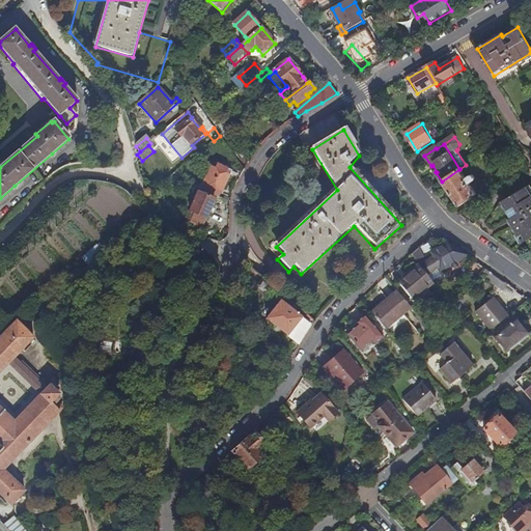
[(208,185),(205,192),(220,198),(231,171),(218,165),(216,169),(212,167),(204,183),(208,185)]
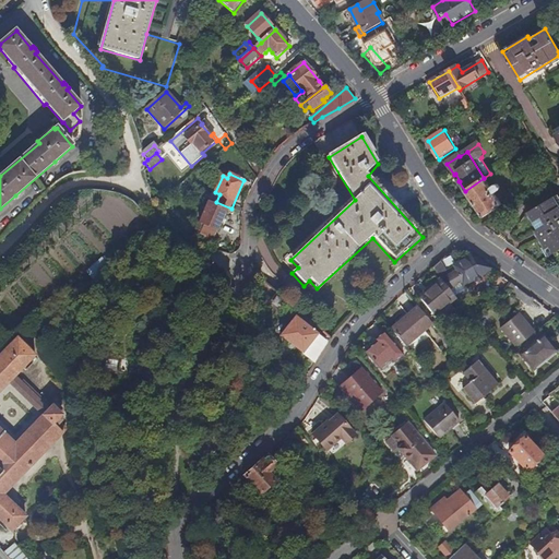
[(530,179),(535,187),(545,180),(539,174),(530,179)]
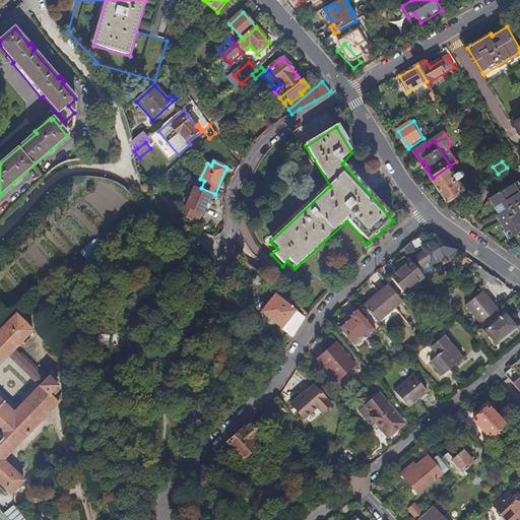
[(450,166),(433,178),(450,202),(467,191),(460,181),(465,178),(466,176),(464,173),(462,173),(457,176),(450,166)]
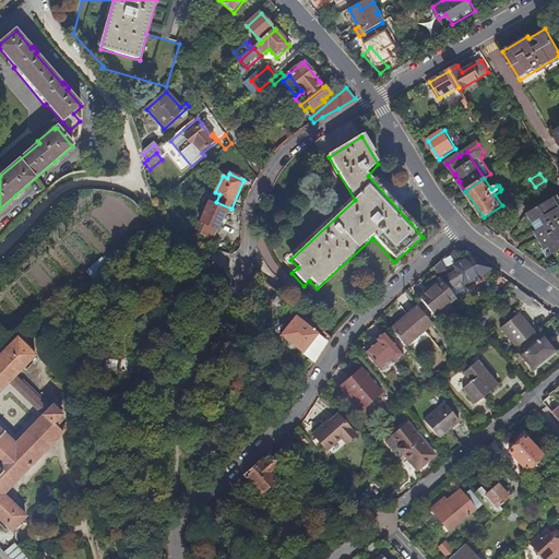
[(558,214),(549,197),(522,213),(532,229),(530,230),(544,256),(558,246),(558,214)]
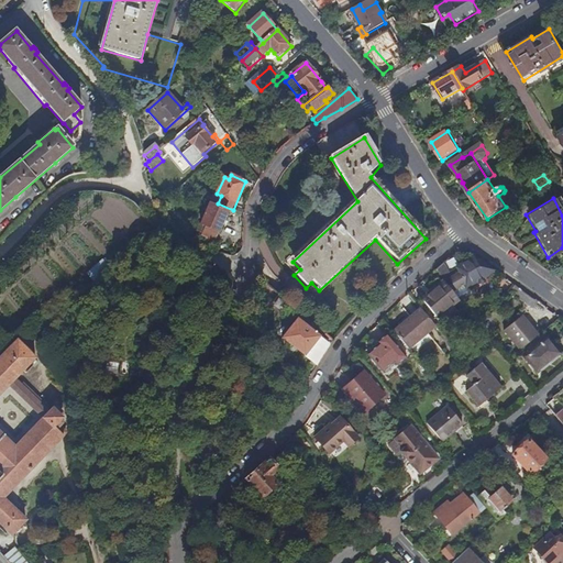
[(202,235),(216,241),(228,212),(211,205),(201,225),(206,228),(202,235)]
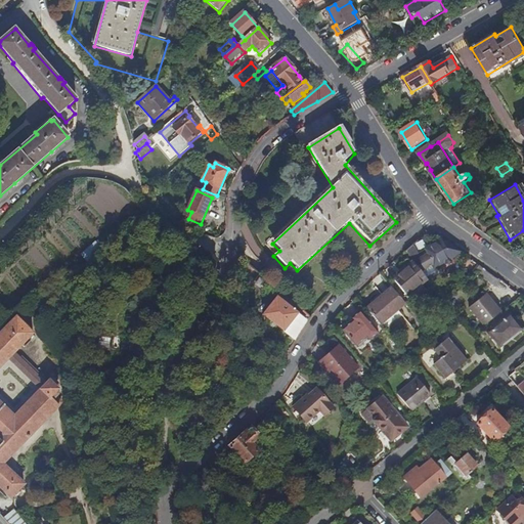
[(162,197),(155,203),(156,205),(159,209),(167,203),(162,197)]
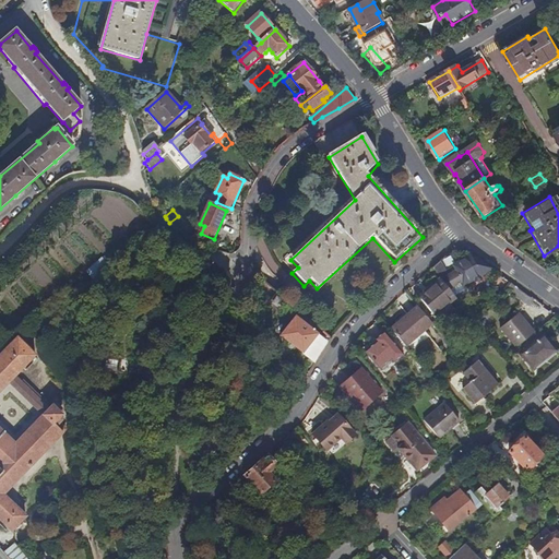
[(452,262),(448,257),(438,265),(443,273),(452,265),(450,264),(452,262)]
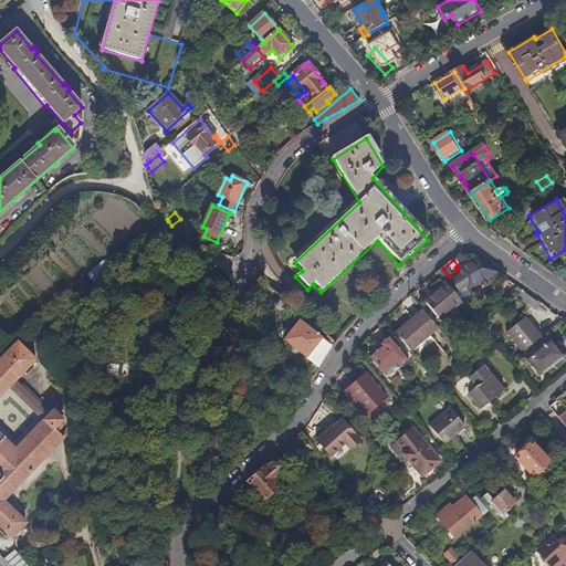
[(470,286),(496,273),(480,261),(452,275),(454,280),(447,284),(447,285),(454,294),(469,286),(470,285),(470,286)]
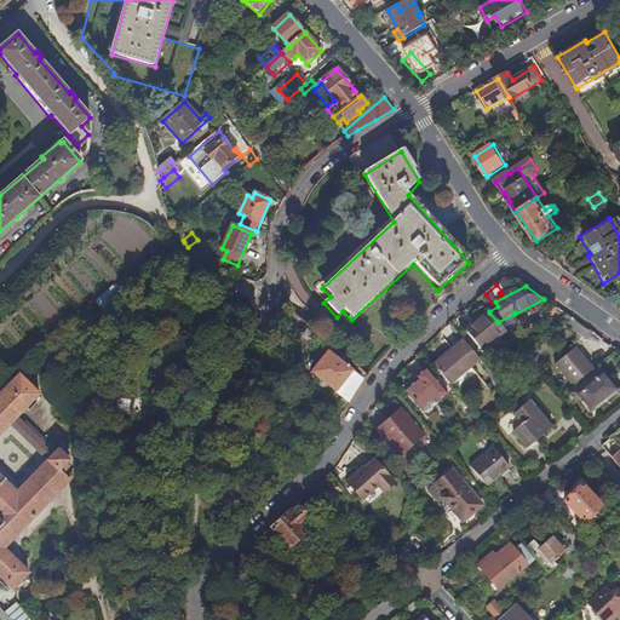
[(481,351),(505,331),(504,329),(498,322),(489,313),(465,332),(481,351)]
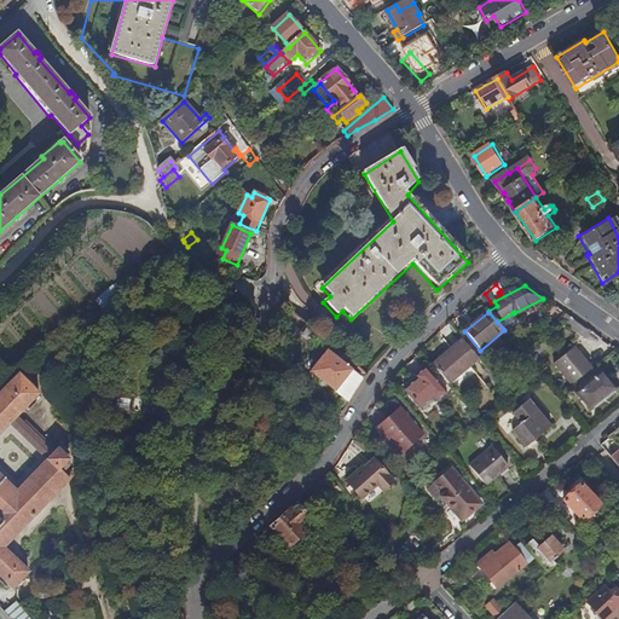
[(513,313),(497,322),(503,329),(515,322),(516,319),(513,313)]
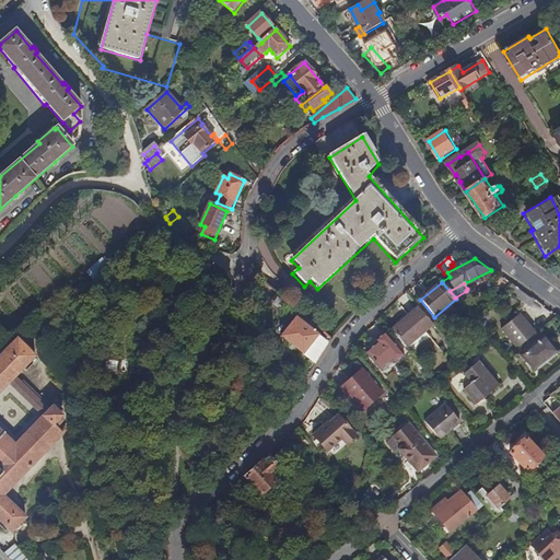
[(280,315),(289,305),(277,295),(268,305),(280,315)]
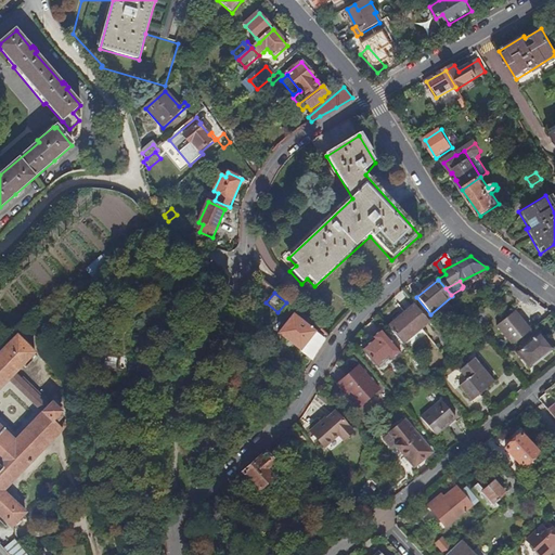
[(388,328),(402,346),(429,323),(415,306),(388,328)]
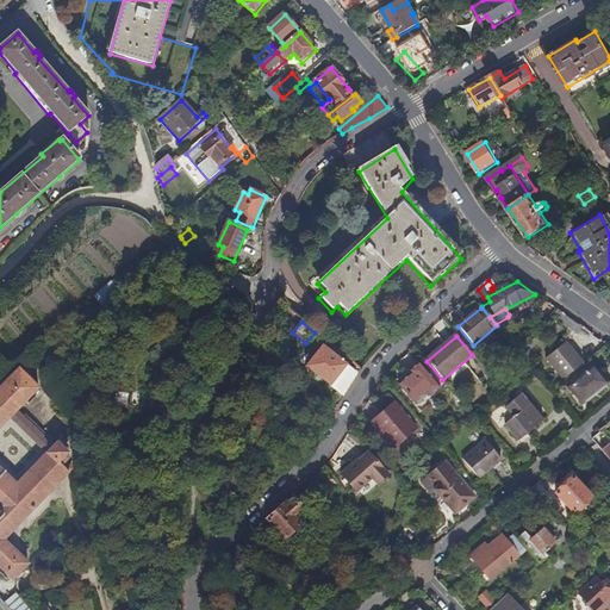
[(564,381),(583,366),(566,344),(546,360),(564,381)]
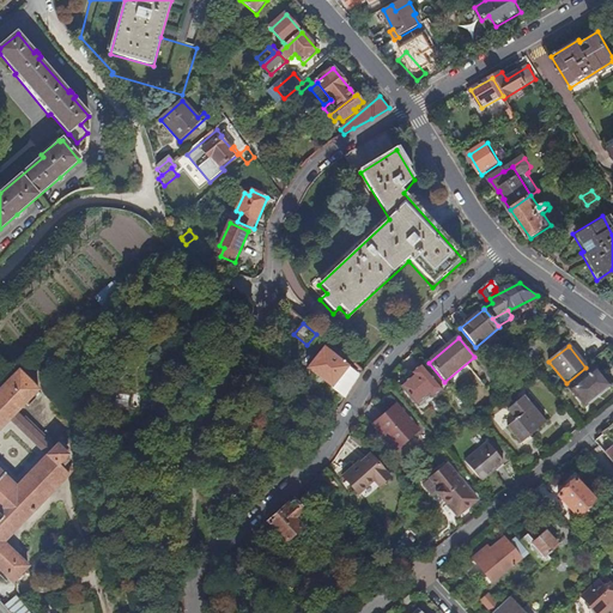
[(345,400),(359,378),(347,370),(347,369),(323,349),(307,369),(345,400)]
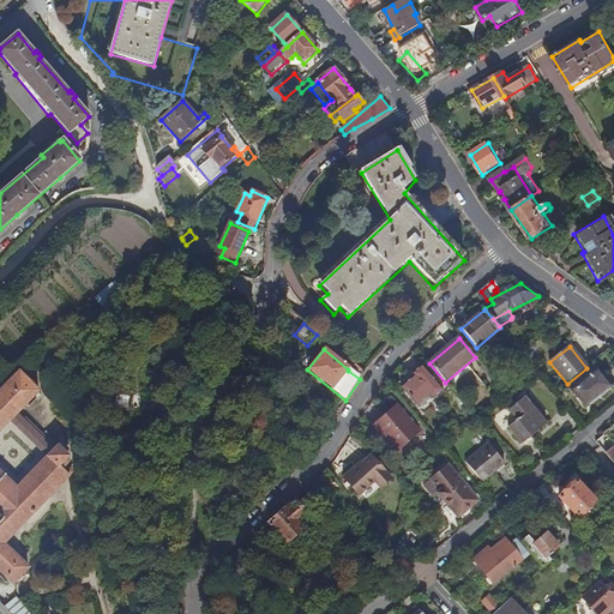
[(443,391),(422,367),(411,375),(414,378),(402,389),(417,407),(431,396),(433,399),(443,391)]
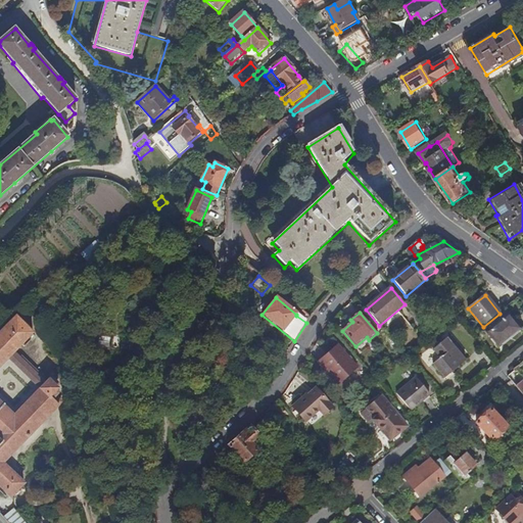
[(500,348),(522,331),(509,315),(487,333),(500,348)]
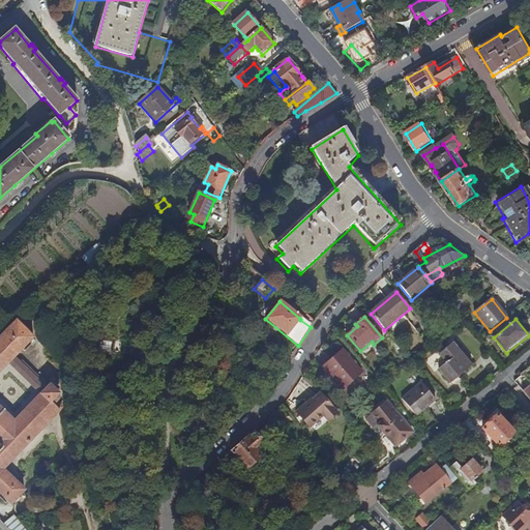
[(60,400),(59,389),(53,384),(48,389),(16,357),(34,337),(18,321),(0,339),(0,493),(11,504),(26,490),(4,469),(63,408),(57,403),(60,400)]
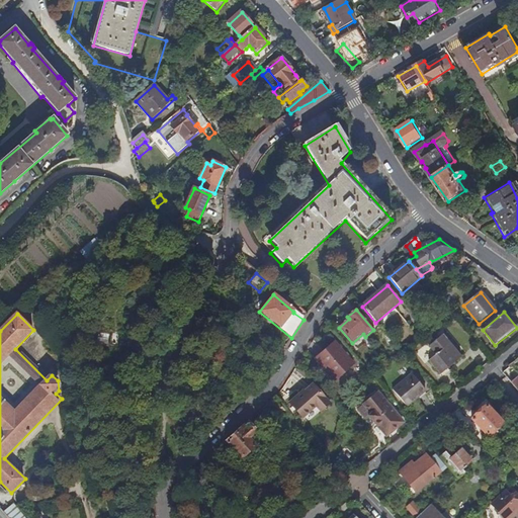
[(96,344),(133,350),(135,338),(98,332),(96,344)]
